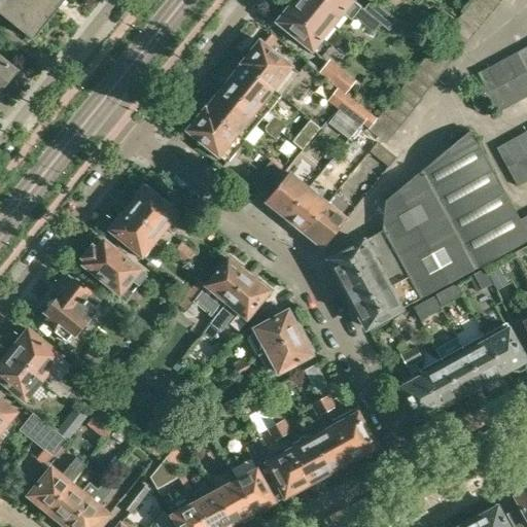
[(0,0),(0,15),(34,43),(35,40),(34,39),(57,11),(59,12),(60,10),(59,9),(65,1),(66,2),(68,0),(0,0)]
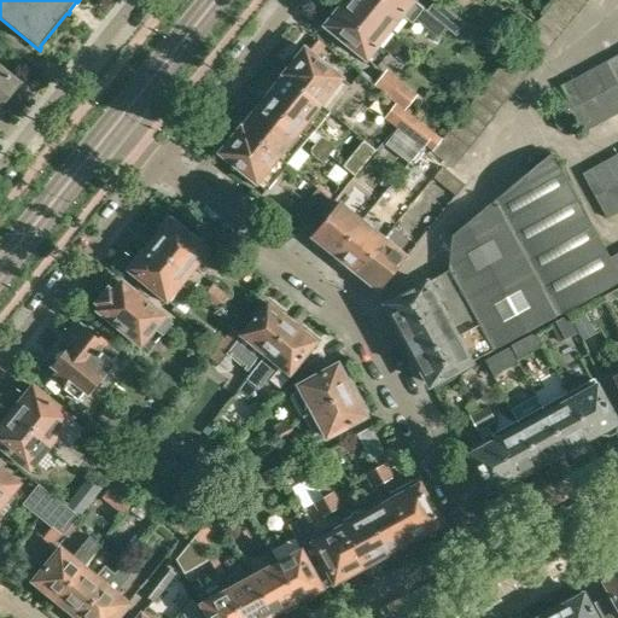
[(390,31),(350,0),(348,0),(326,28),(377,69),(388,54),(378,47),(390,31)]
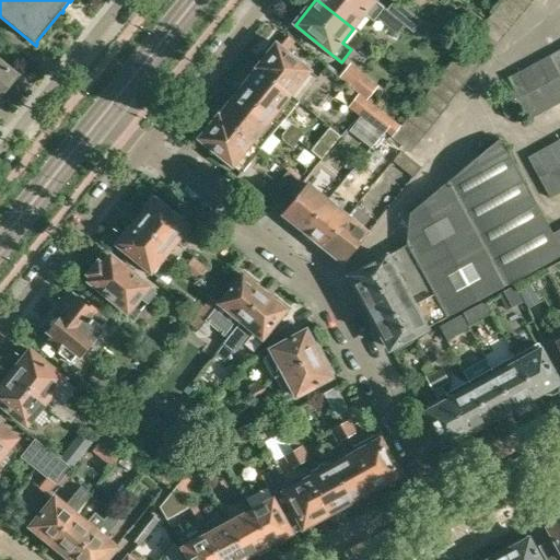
[(374,0),(317,0),(353,28),(365,15),(373,22),(385,9),(374,0)]
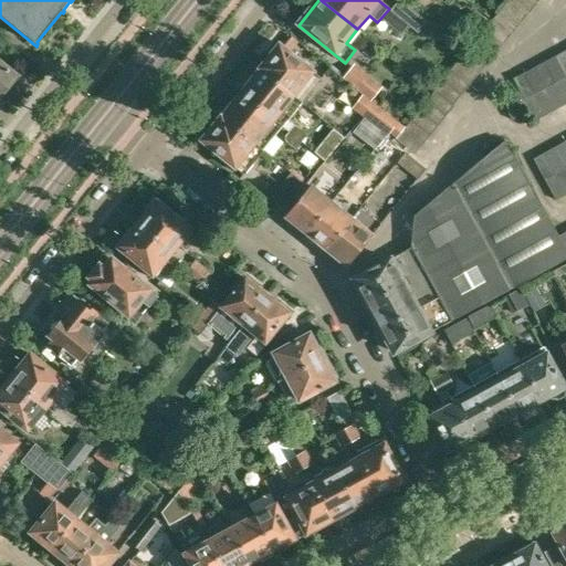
[(418,33),(427,21),(400,0),(398,0),(390,10),(418,33)]
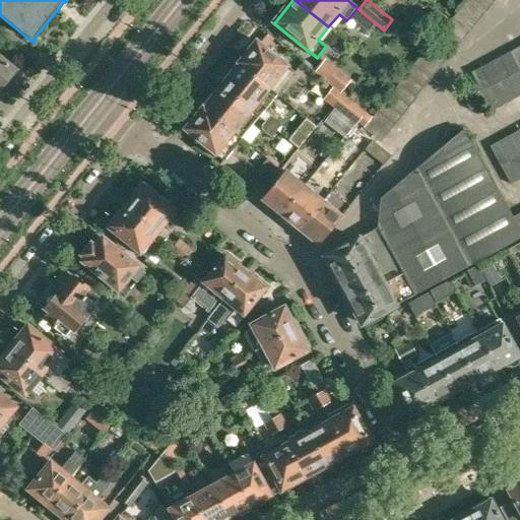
[(466,0),(459,9),(476,22),(483,13),(466,0)]
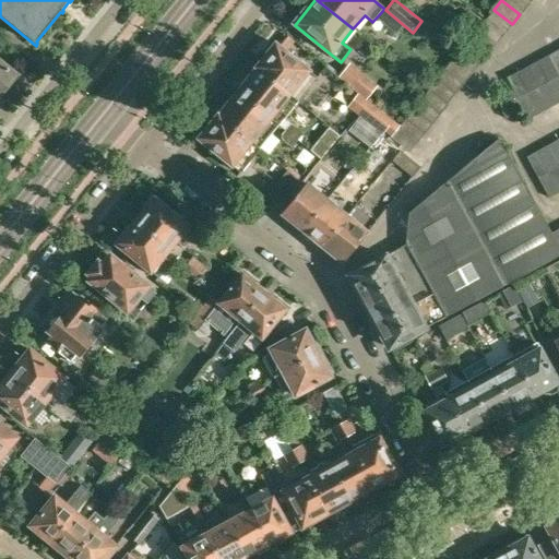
[(522,0),(501,0),(520,14),(527,4),(522,0)]
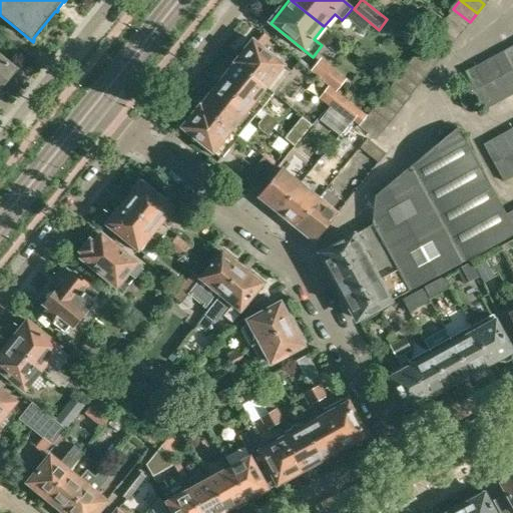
[(453,9),(446,18),(463,31),(470,22),(453,9)]
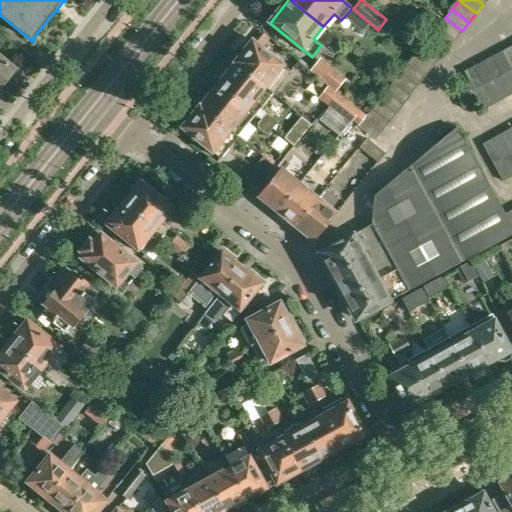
[(419,23),(432,33),(442,21),(429,10),(419,23)]
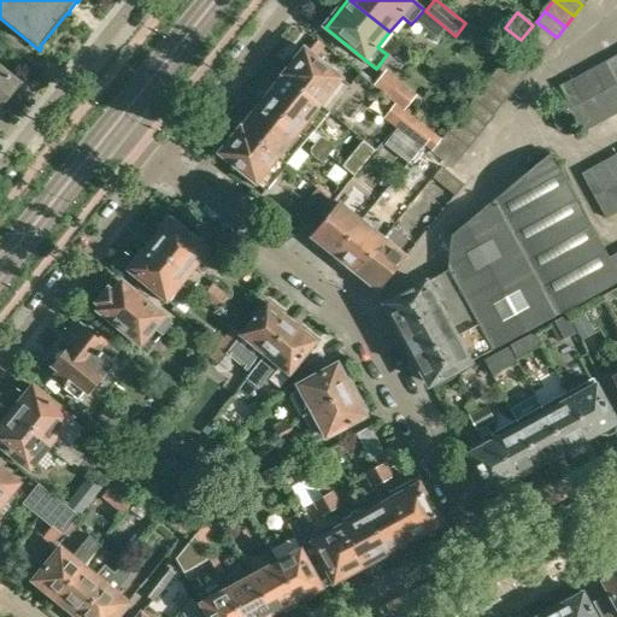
[(0,57),(5,63),(22,46),(0,22),(0,57)]
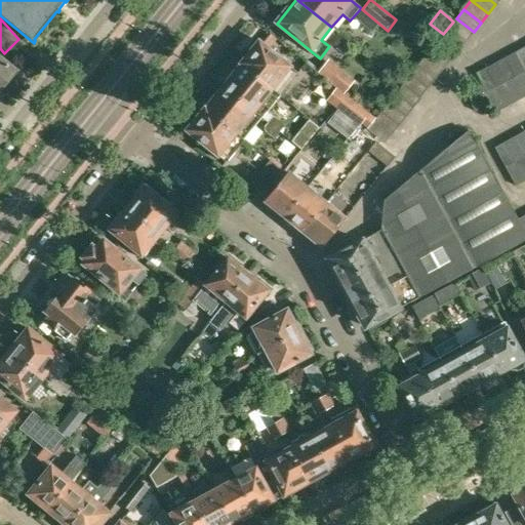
[(456,18),(449,28),(466,41),(474,32),(456,18)]
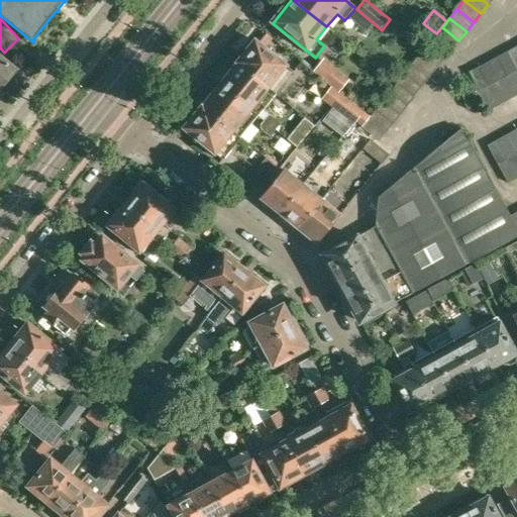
[(442,27),(434,36),(451,49),(458,40),(442,27)]
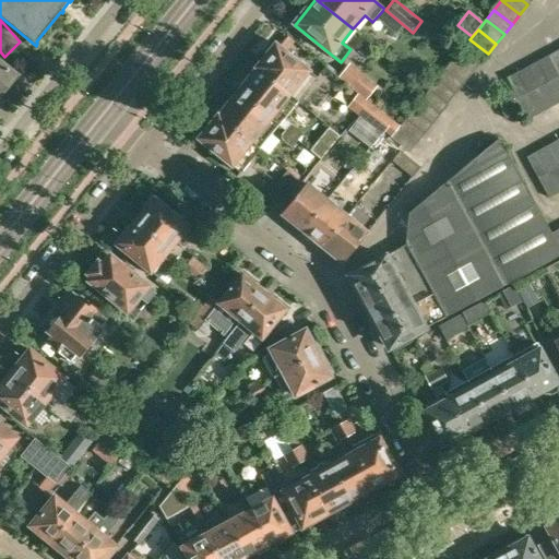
[(470,39),(462,49),(480,63),(488,54),(470,39)]
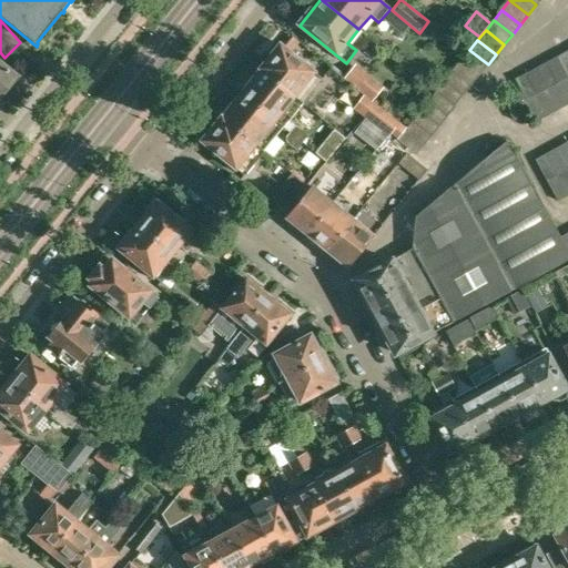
[(261,69),(262,70),(303,103),(323,79),(280,44),(261,69)]
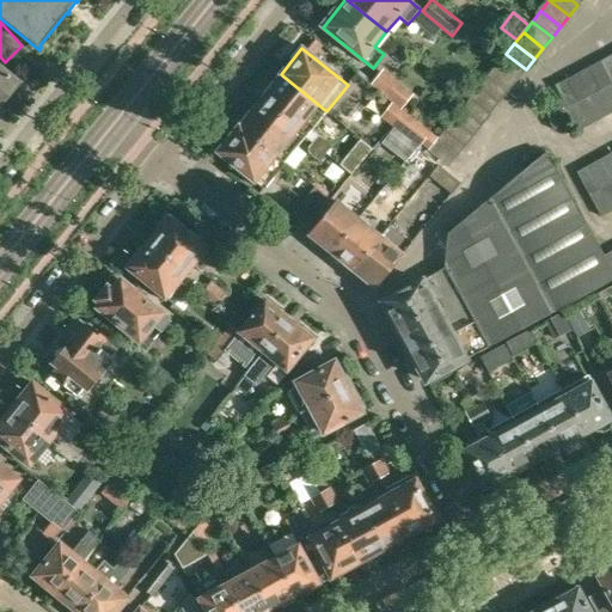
[(506,54),(497,65),(516,80),(526,69),(506,54)]
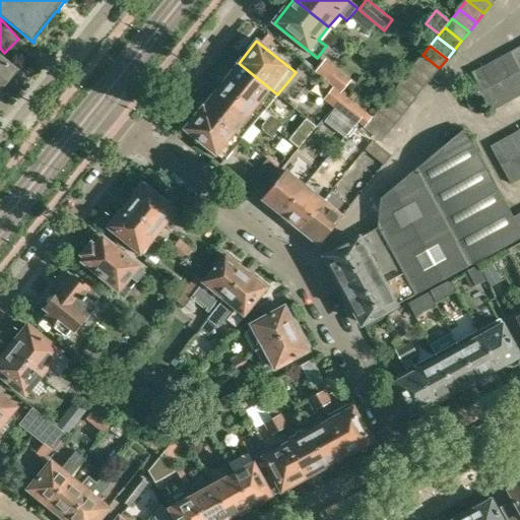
[(519,46),(510,51),(519,69),(519,46)]
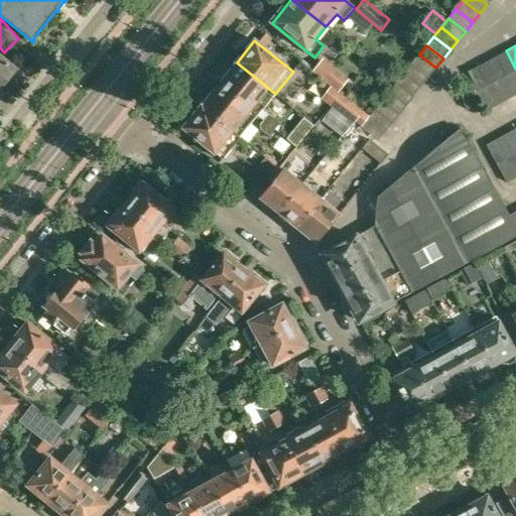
[(515,70),(515,69),(506,50),(497,55),(507,75),(515,70)]
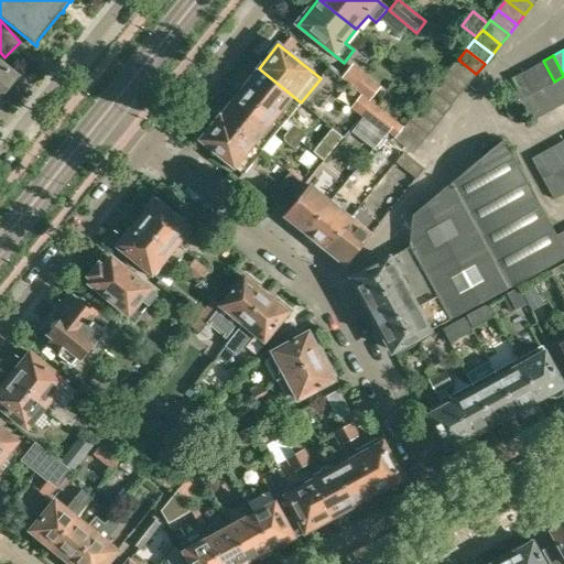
[(458,60),(451,69),(468,84),(476,74),(458,60)]
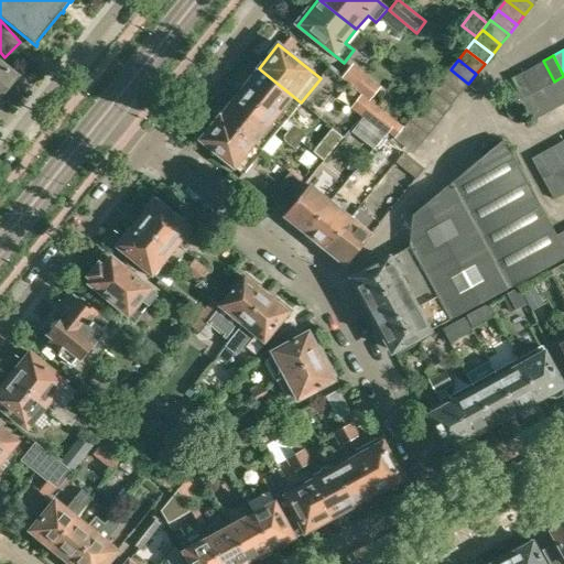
[(554,82),(543,61),(532,66),(544,87),(554,82)]
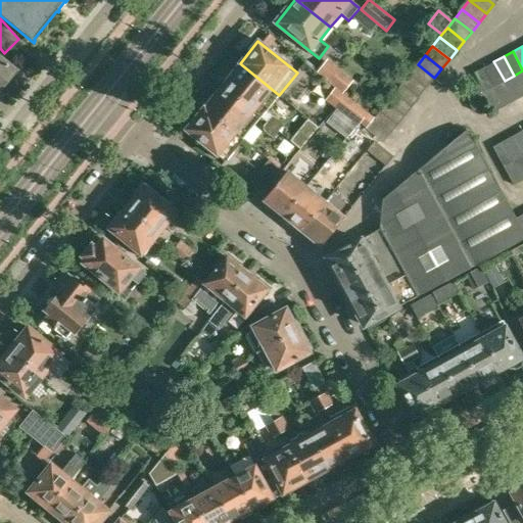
[(0,93),(16,73),(0,58),(0,93)]
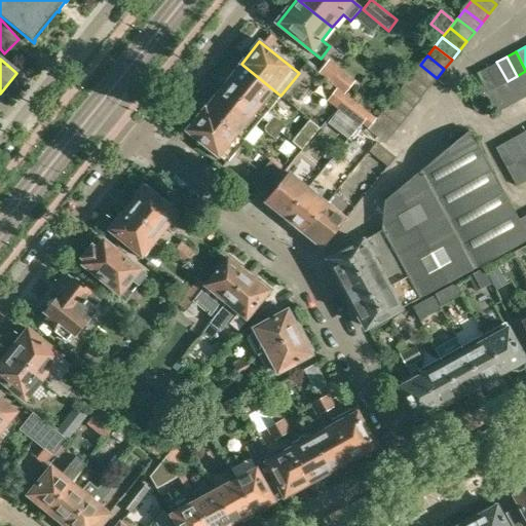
[(343,94),(355,81),(330,59),(318,71),(343,94)]
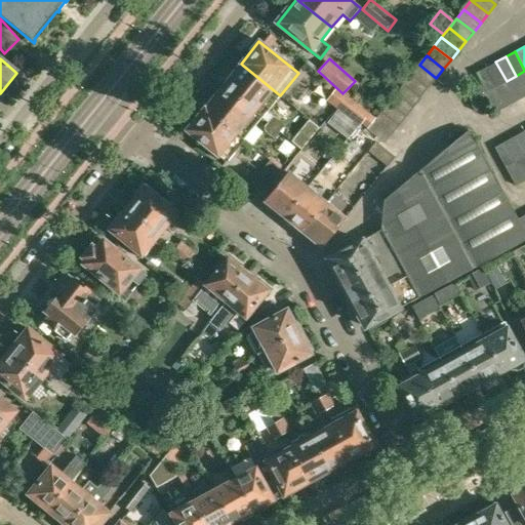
[(507,81),(495,62),(486,67),(496,86),(507,81)]
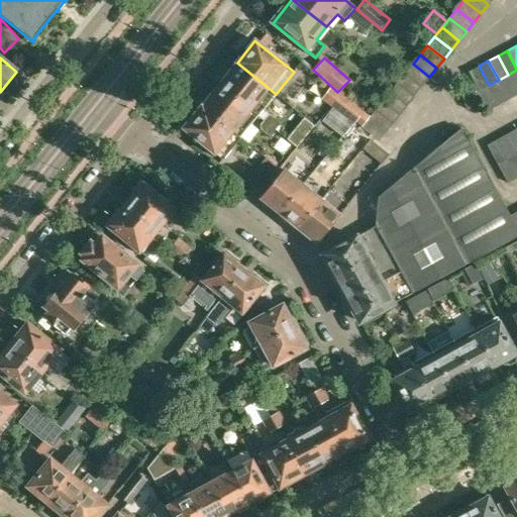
[(238,64),(221,86),(257,116),(276,94),(238,64)]
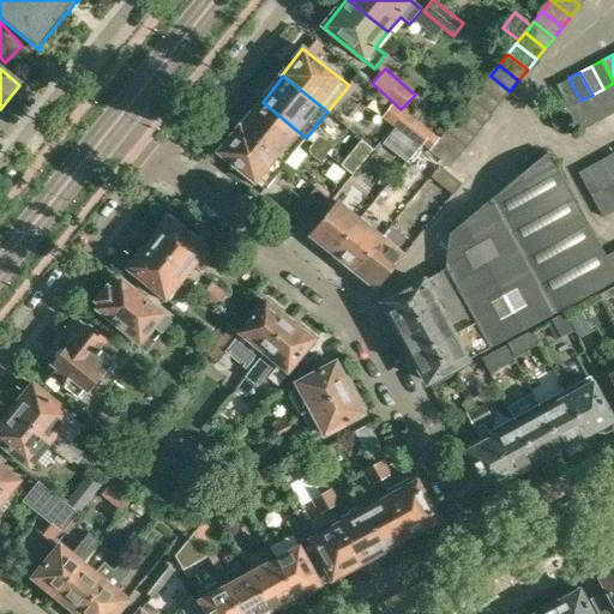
[(491,76),(481,86),(501,102),(510,91),(491,76)]
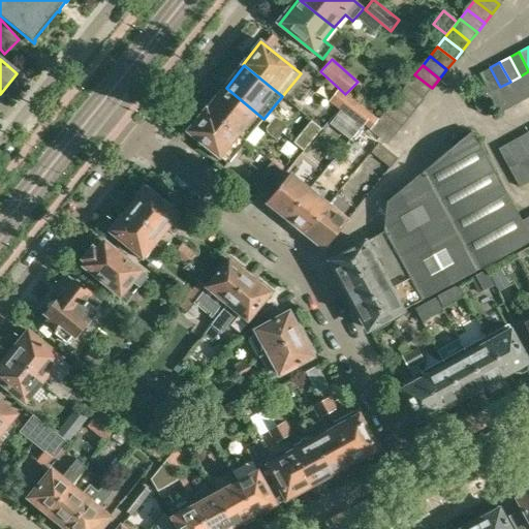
[(490,92),(500,87),(490,67),(480,72),(485,83),(490,92)]
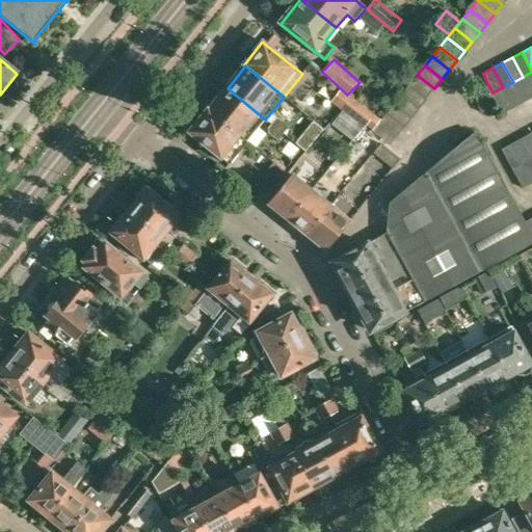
[(531,72),(523,77),(531,94),(531,72)]
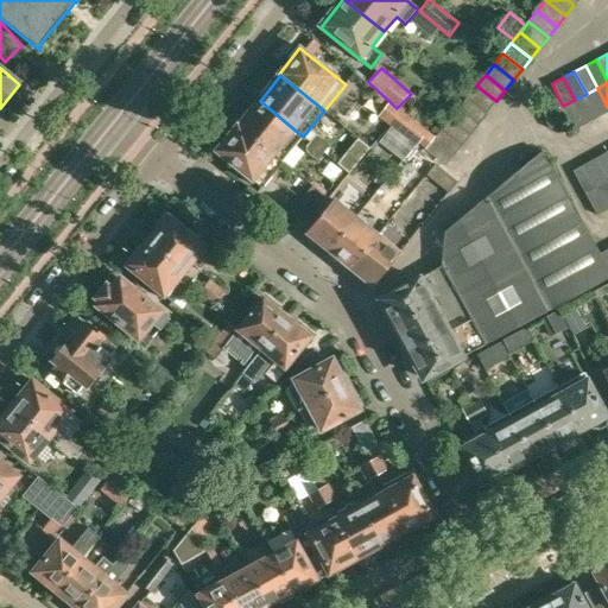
[(476,86),(468,96),(488,112),(496,101),(476,86)]
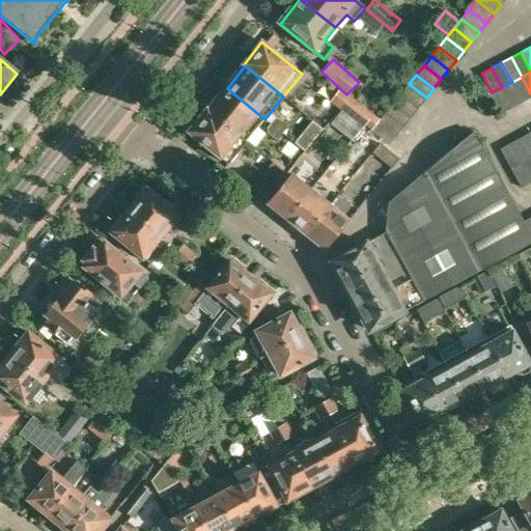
[(530,96),(530,93),(522,77),(512,82),(523,102),(530,96)]
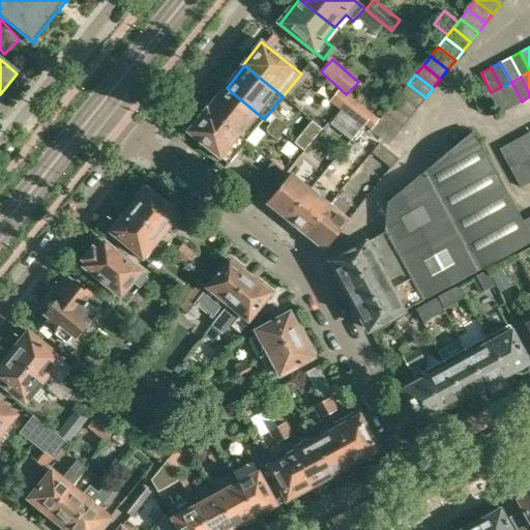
[(511,82),(501,87),(511,107),(522,101),(511,82)]
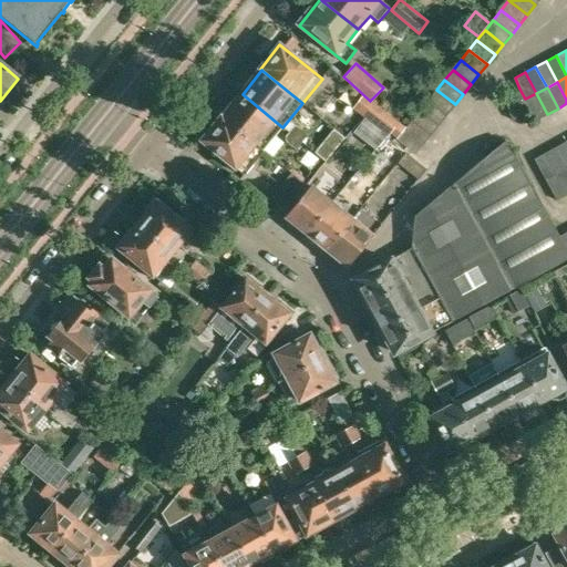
[(502,99),(507,109),(524,100),(525,99),(519,89),(502,99)]
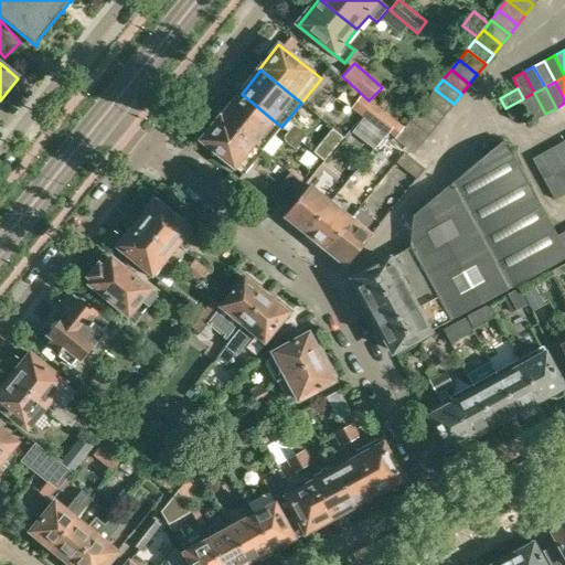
[(435,89),(427,99),(445,114),(454,104),(435,89)]
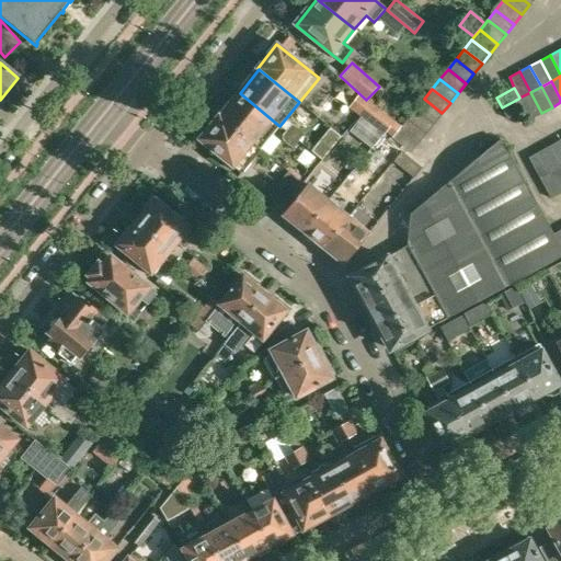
[(530,92),(519,98),(518,99),(524,110),(529,121),(541,113),(530,92)]
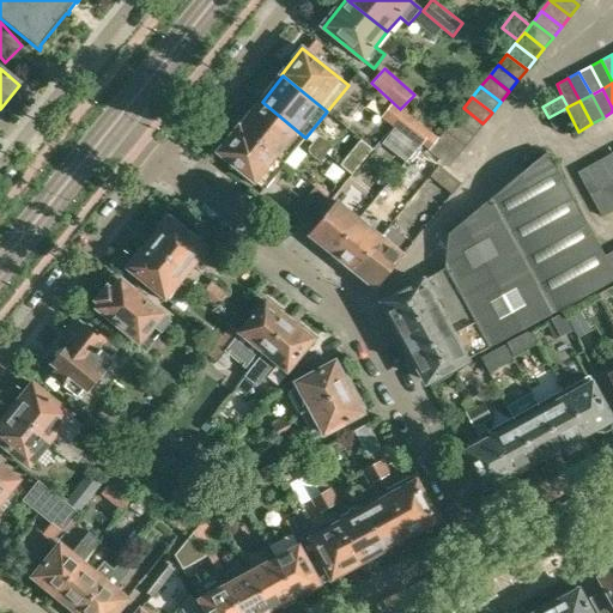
[(262,102),(241,127),(285,163),(305,138),(262,102)]
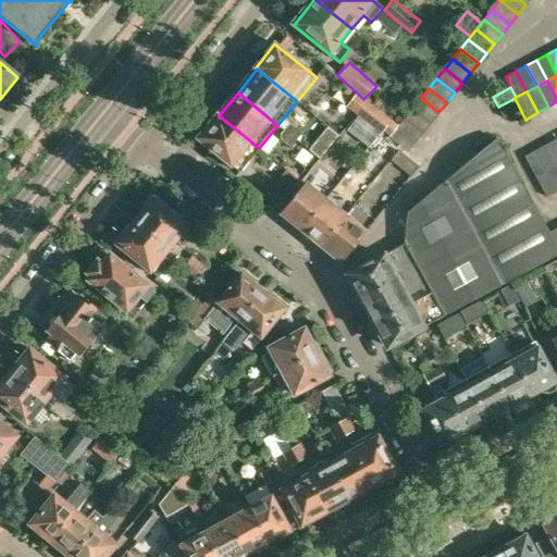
[(396,124),(356,94),(346,107),(358,115),(368,123),(381,133),(382,132),(387,135),(396,124)]
